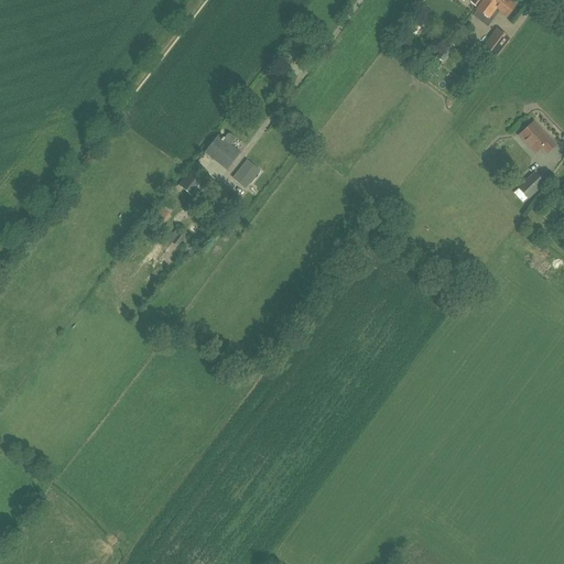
[(508,17),(516,7),(506,0),(484,0),(477,10),(490,20),(495,19),(500,11),(508,17)]
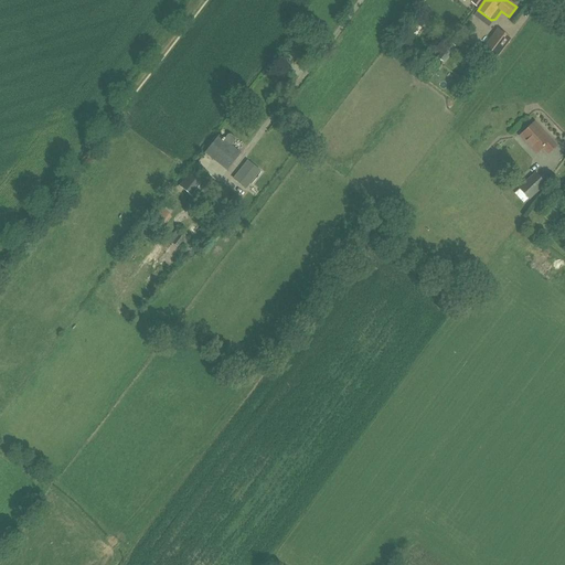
[(486,49),(498,59),(512,40),(499,30),(486,49)]
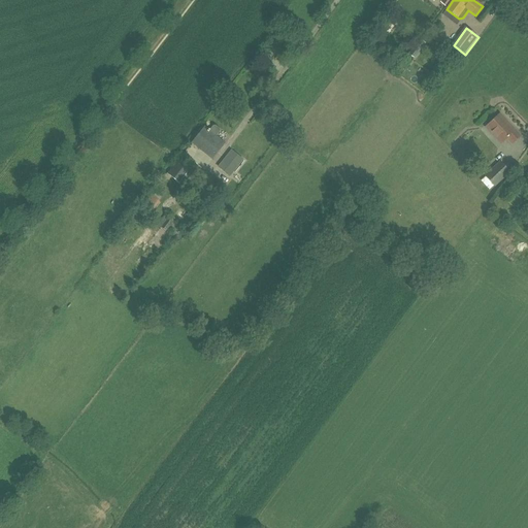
[(415,58),(425,42),(420,38),(408,54),(415,58)]
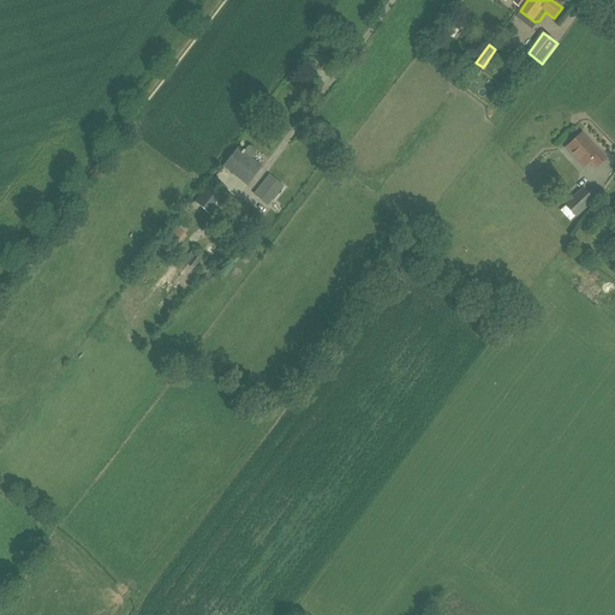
[(581,133),(580,135),(566,148),(584,167),(591,161),(597,167),(605,159),(581,133)]
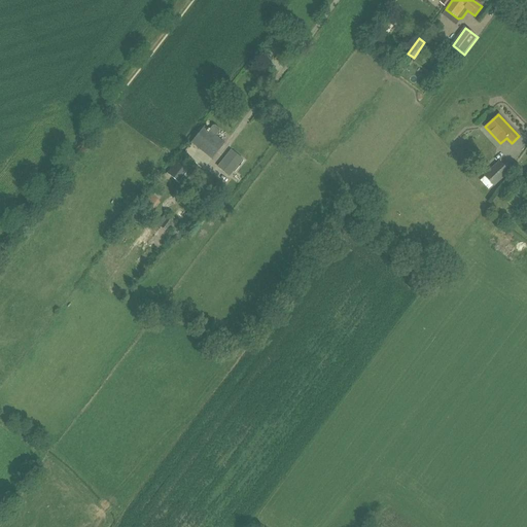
[(212,126),(209,130),(204,127),(191,142),(211,159),(224,142),(216,136),(219,131),(219,129),(215,125),(212,126)]
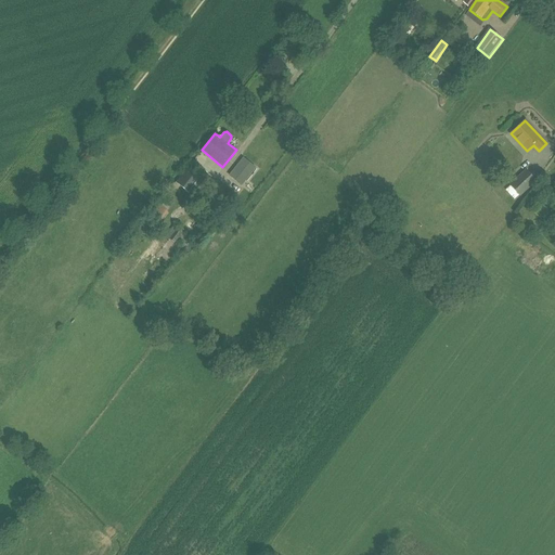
[(242,157),(229,175),(241,185),(256,167),(242,157)]
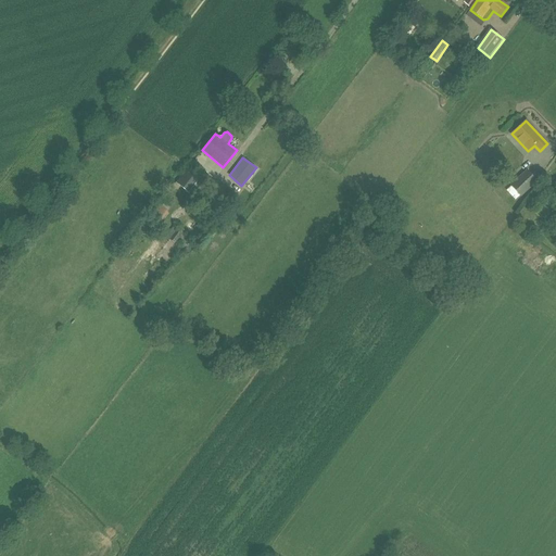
[(190,193),(206,173),(193,162),(176,182),(190,193)]
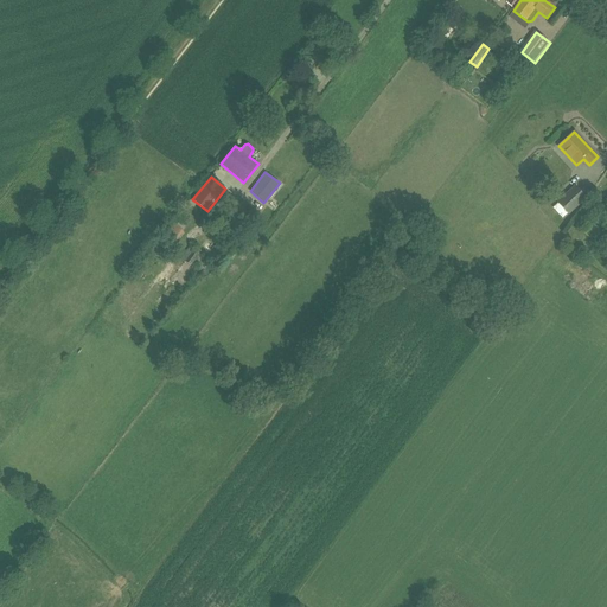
[(575,186),(557,202),(569,213),(586,198),(575,186)]
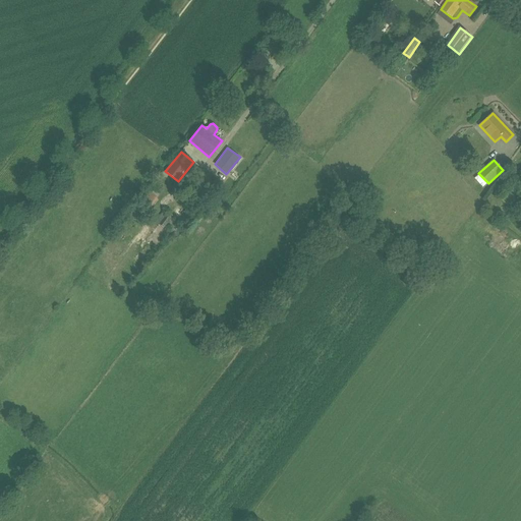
[(172,216),(167,213),(158,224),(163,228),(172,216)]
